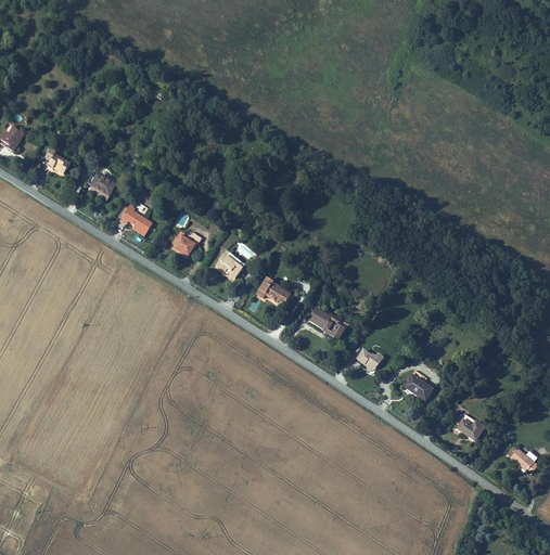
[(5,131),(0,138),(5,142),(11,144),(8,149),(13,152),(23,138),(12,131),(10,134),(5,131)]
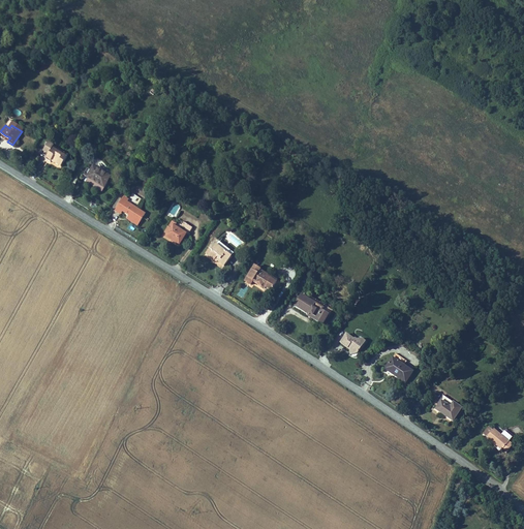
[(68,155),(64,152),(62,154),(52,148),(54,145),(50,143),(40,155),(44,158),(41,162),(52,169),(59,159),(63,161),(68,155)]
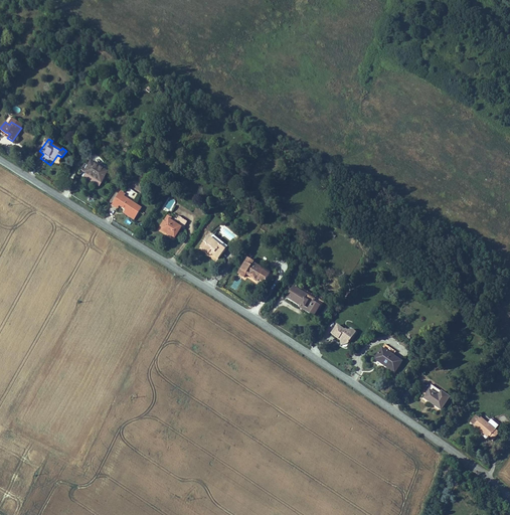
[(52,141),(50,144),(60,150),(62,148),(52,141)]
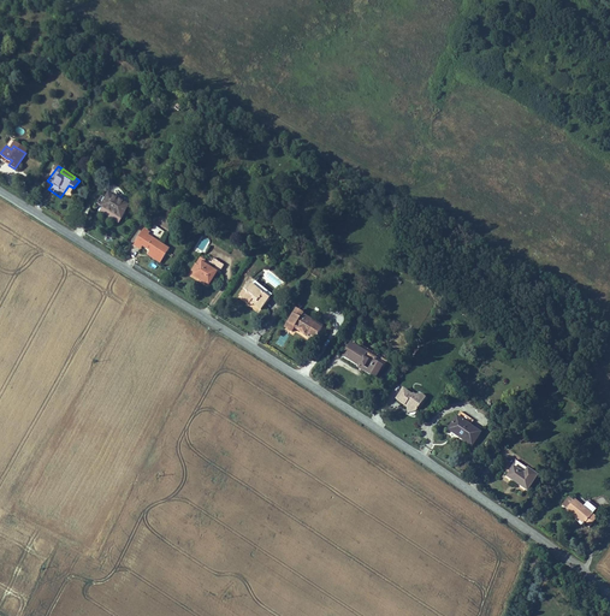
[(69,185),(60,197),(65,201),(73,188),(69,185)]
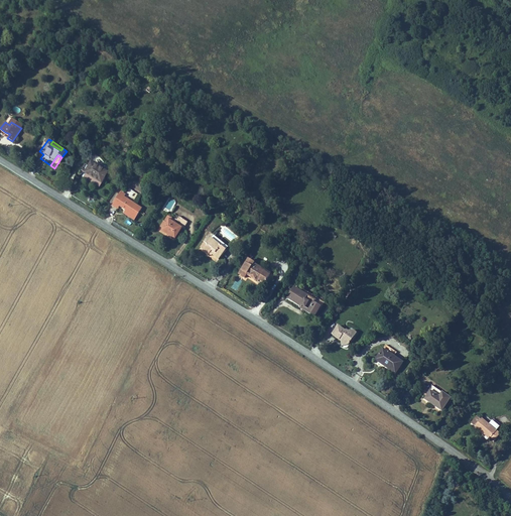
[(105,174),(88,164),(83,174),(93,180),(99,184),(105,174)]
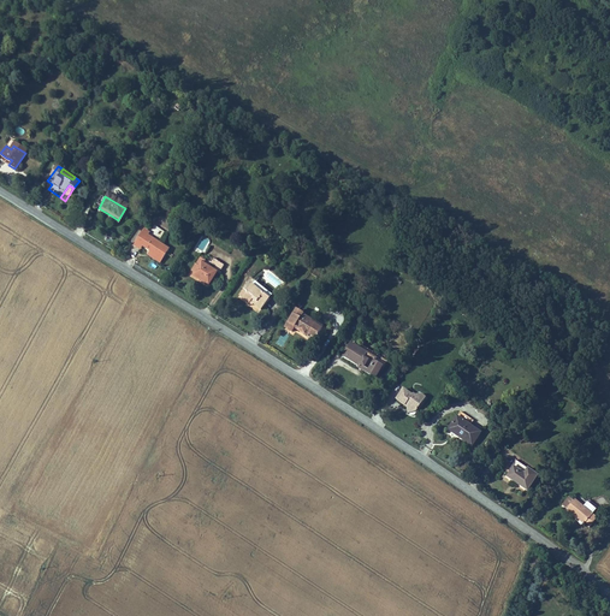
[(142,241),(141,243),(152,250),(150,252),(161,259),(165,250),(159,247),(161,243),(147,234),(148,229),(142,226),(136,237),(142,241)]
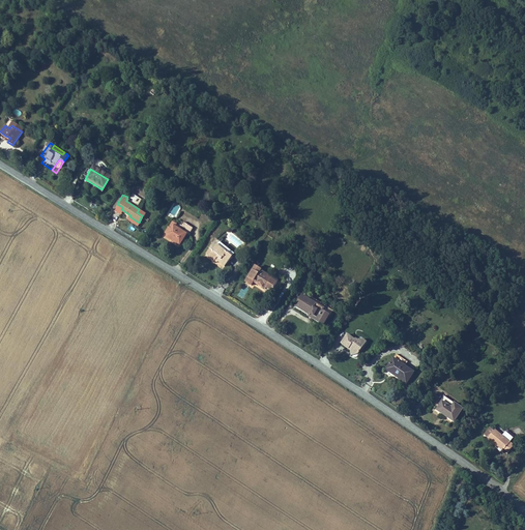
[(170,227),(166,234),(172,237),(178,241),(185,230),(187,231),(193,224),(182,217),(178,225),(173,223),(174,221),(171,218),(167,225),(170,227)]
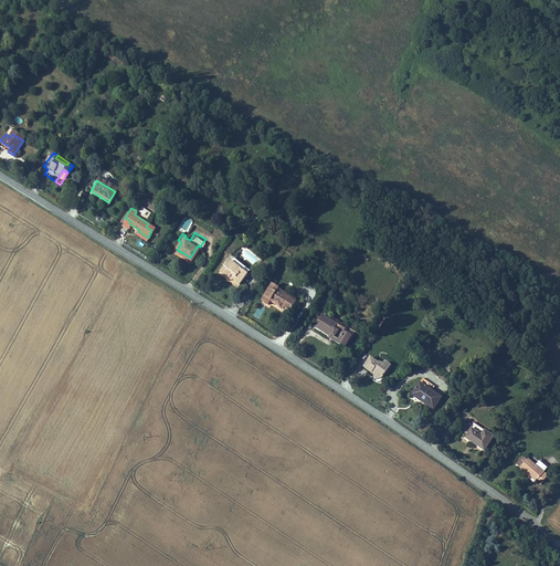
[(251,263),(234,252),(228,262),(224,260),(220,268),(230,273),(231,271),(242,278),(251,263)]
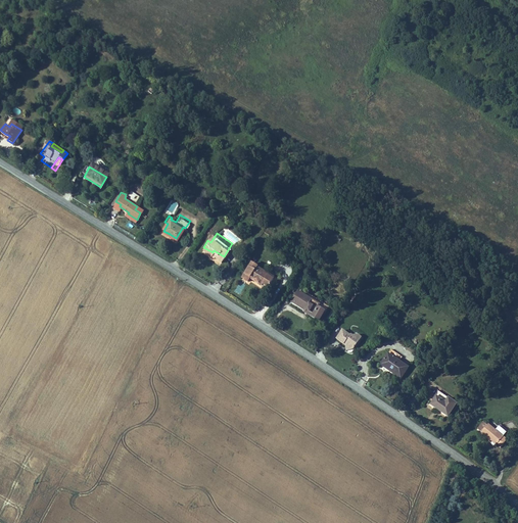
[(249,274),(259,280),(260,277),(268,283),(274,275),(257,264),(259,262),(253,257),(243,272),(248,276),(249,274)]
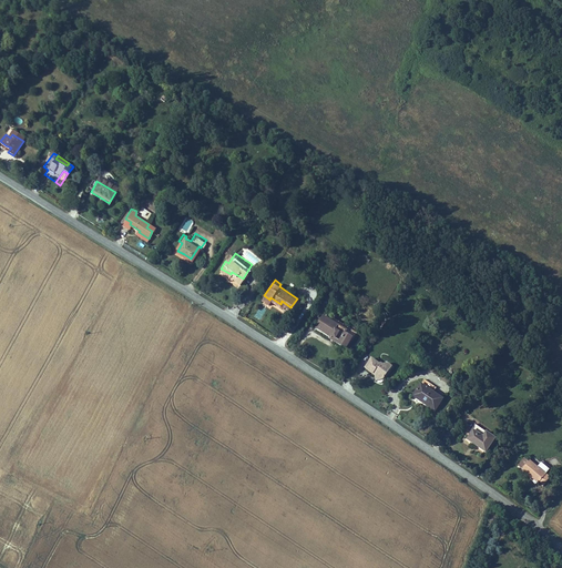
[(281,284),(279,286),(297,298),(298,296),(281,284)]
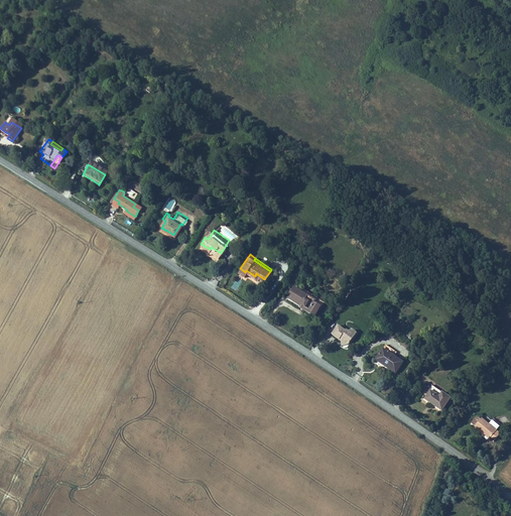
[(242,278),(236,288),(242,290),(247,281),(242,278)]
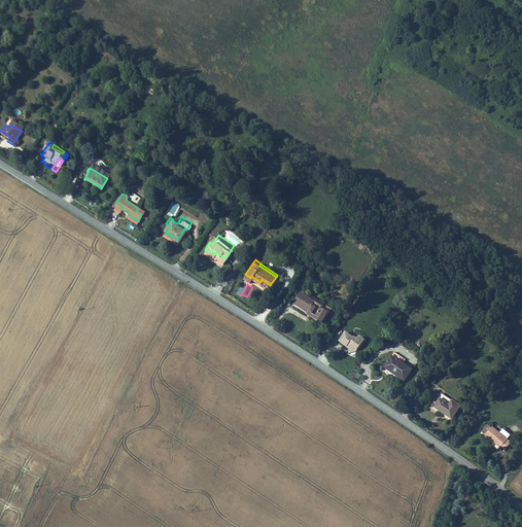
[(292,303),(307,312),(309,309),(315,313),(310,320),(316,324),(329,305),(303,286),(292,303)]
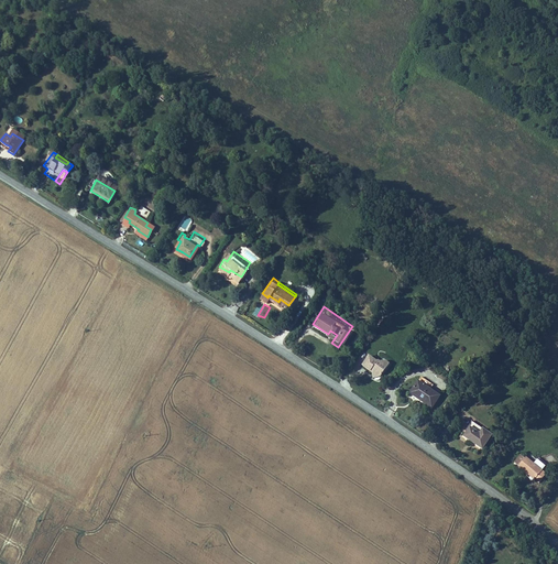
[(328,334),(325,338),(331,343),(337,335),(330,331),(328,334)]
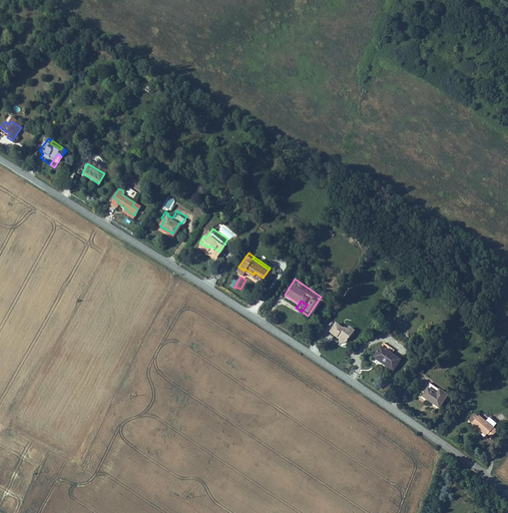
[(339,337),(343,341),(346,340),(353,332),(349,328),(345,326),(344,328),(335,321),(329,330),(336,335),(339,337)]
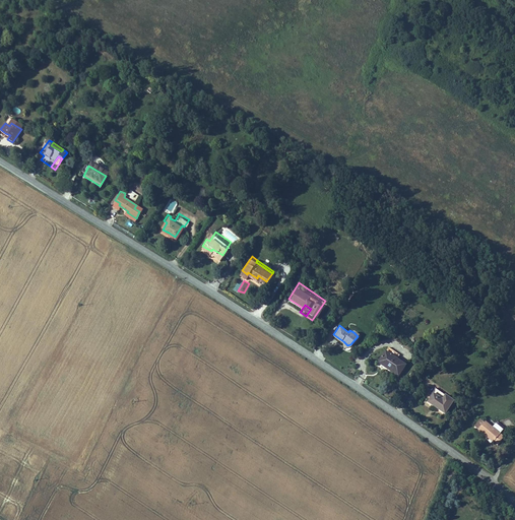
[(378,348),(389,356),(392,352),(381,344),(378,348)]
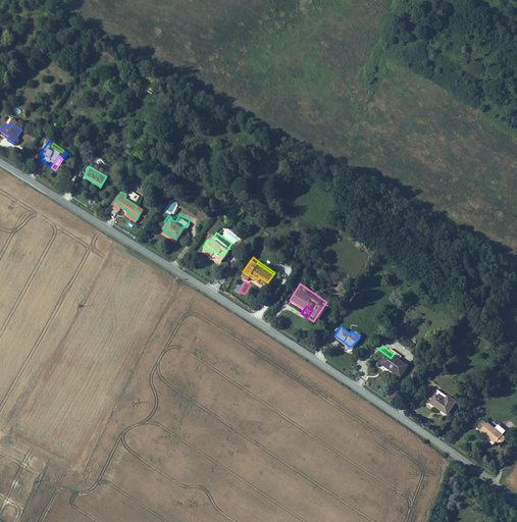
[(400,364),(391,358),(379,350),(372,360),(392,374),(400,364)]
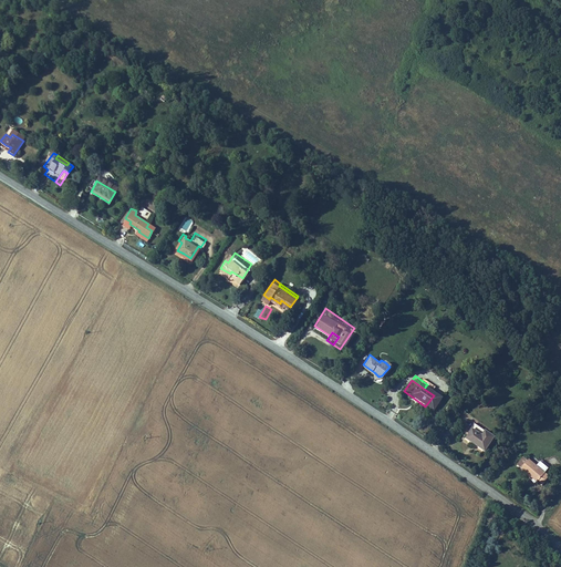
[(491,439),(470,423),(467,429),(470,430),(463,440),(465,441),(480,453),(491,439)]
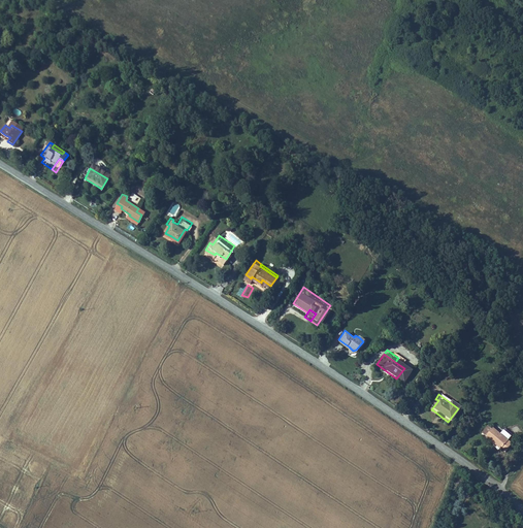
[(496,434),(490,429),(483,438),(490,444),(492,441),(500,448),(498,451),(502,453),(509,443),(505,440),(510,434),(501,428),(496,434)]
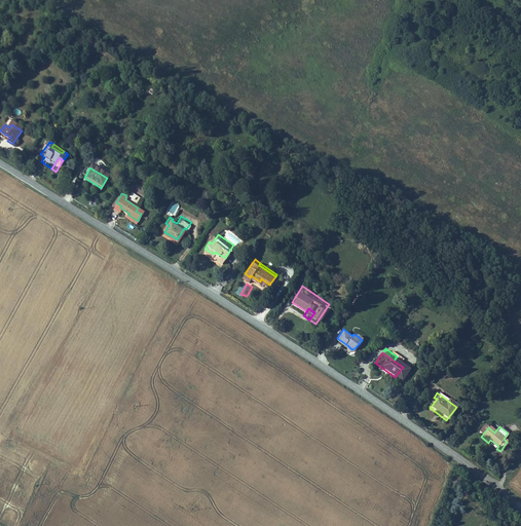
[(490,440),(488,443),(496,449),(498,446),(490,440)]
